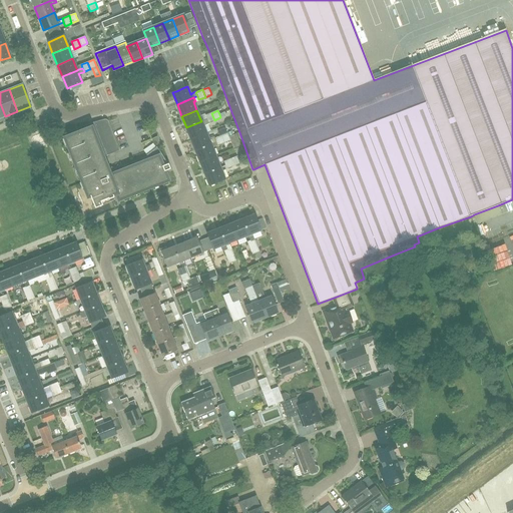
[(205,115),(206,119),(207,122),(214,120),(211,113),(205,115)]
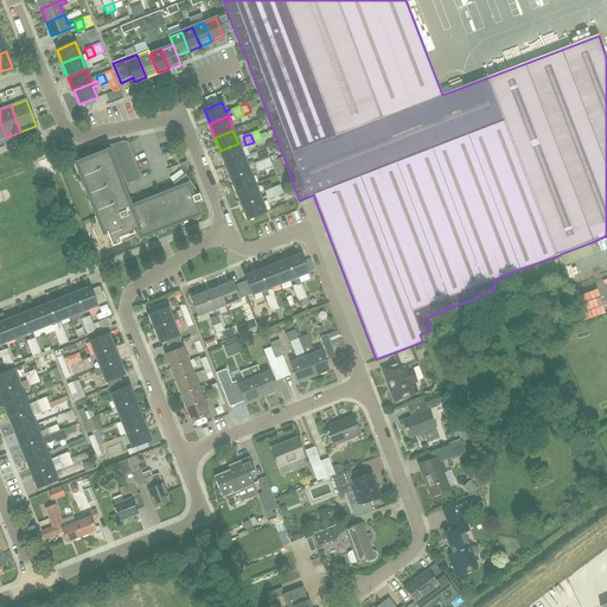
[(127,141),(123,141),(110,145),(126,184),(142,178),(129,144),(127,141)]
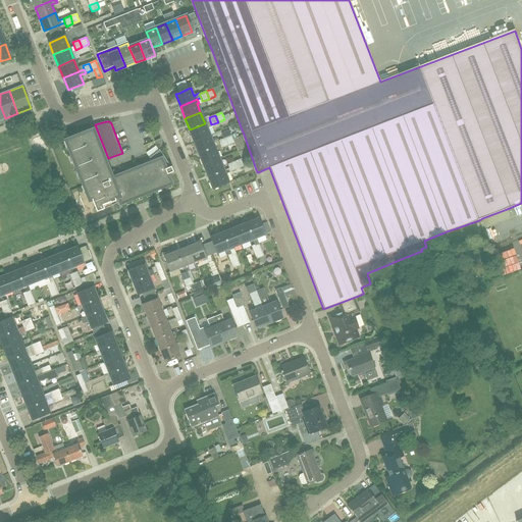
[(205,123),(190,129),(195,142),(210,136),(207,128),(212,126),(211,124),(210,121),(205,123)]
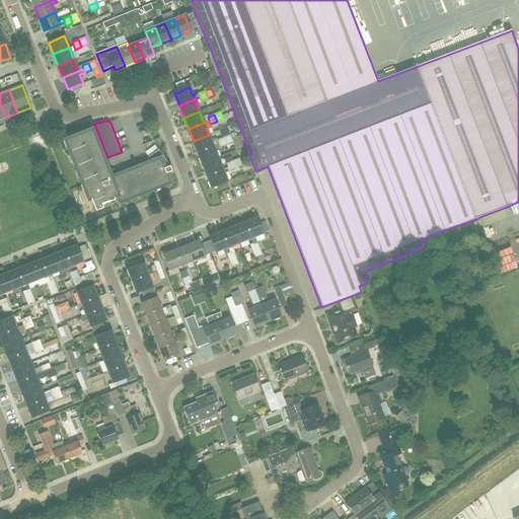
[(170,165),(169,165),(165,156),(159,148),(158,149),(148,157),(150,162),(115,176),(113,171),(109,172),(92,129),(65,139),(88,200),(91,199),(94,208),(94,209),(95,209),(96,211),(103,208),(103,207),(107,206),(113,204),(117,203),(117,202),(115,198),(119,197),(121,203),(170,182),(167,173),(171,171),(171,172),(172,171),(170,165)]
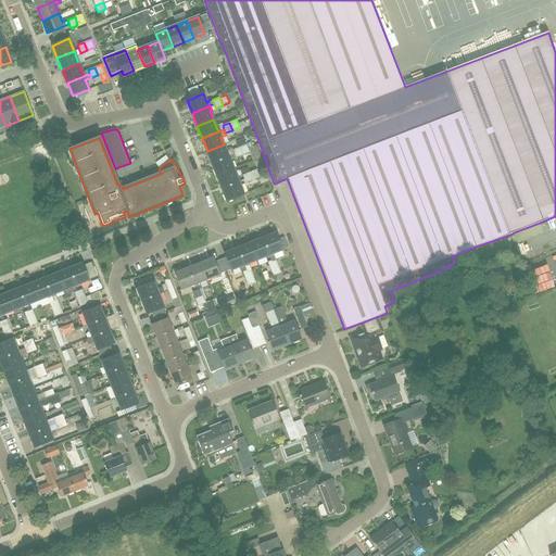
[(224,144),(207,151),(212,163),(234,154),(232,150),(231,149),(226,151),(224,144)]
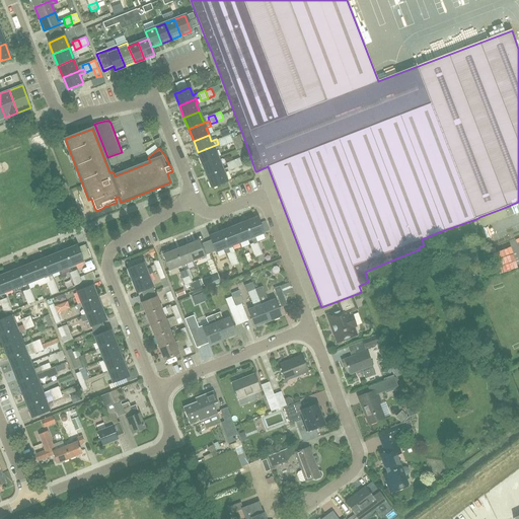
[(226,145),(232,142),(231,139),(230,135),(223,138),(226,145)]
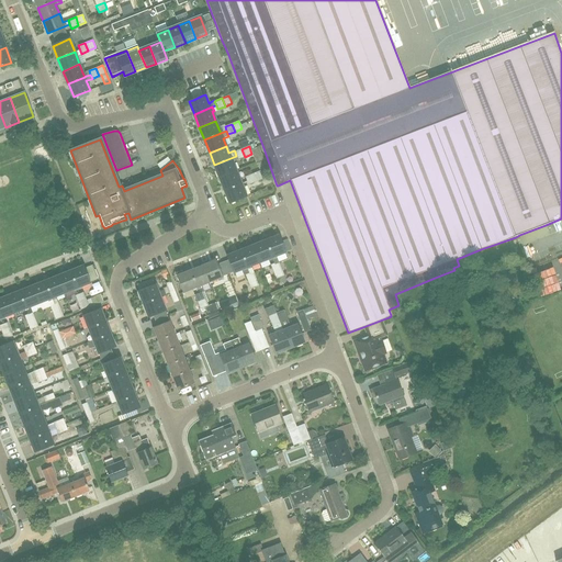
[(242,149),(235,152),(236,156),(238,160),(245,157),(242,149)]
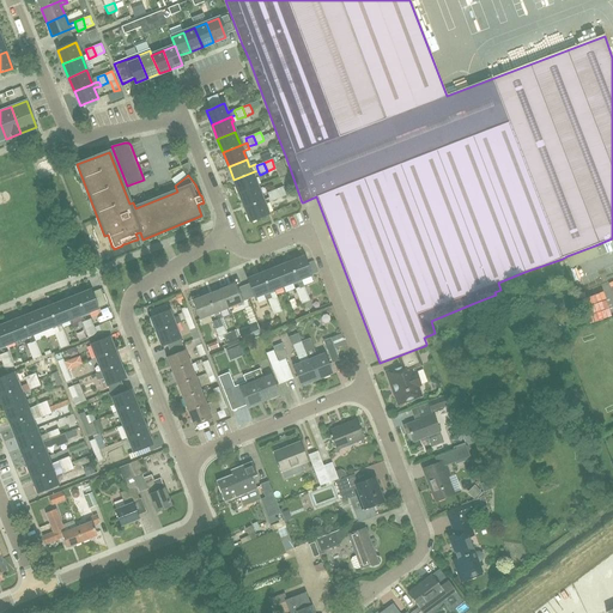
[(258,170),(234,180),(240,194),(258,187),(254,177),(260,175),(258,170)]
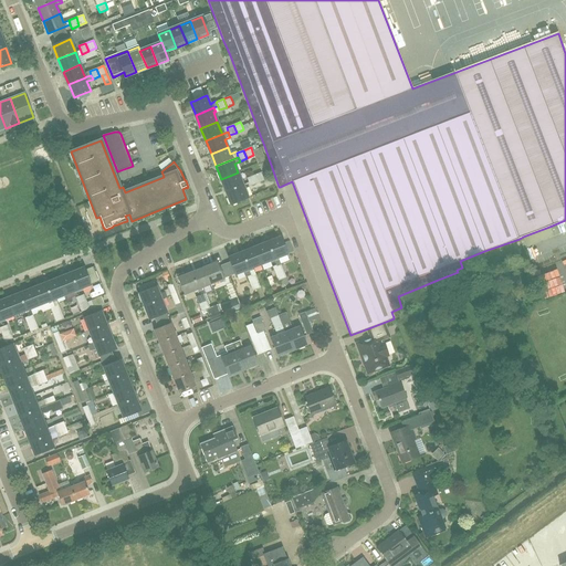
[(238,173),(221,179),(227,191),(243,185),(238,173)]
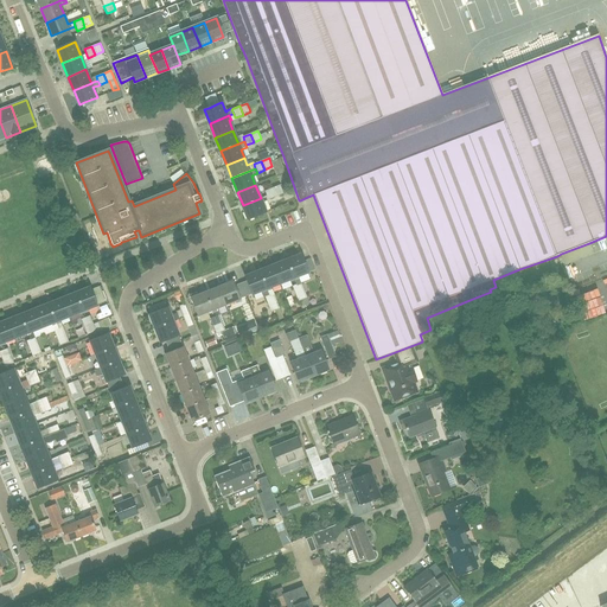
[(283,193),(280,185),(272,189),(275,197),(283,193)]
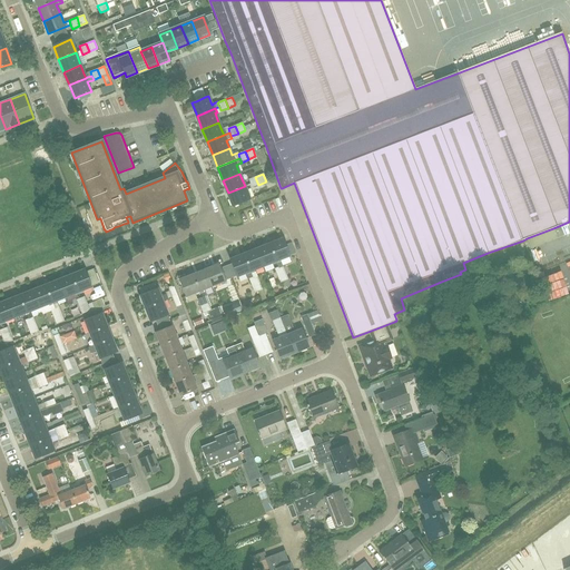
[(258,185),(255,177),(248,179),(249,184),(252,188),(258,185)]
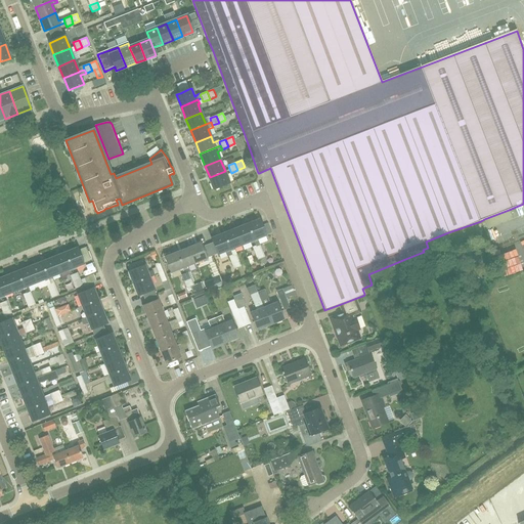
[(225,171),(210,177),(215,189),(229,183),(225,171)]
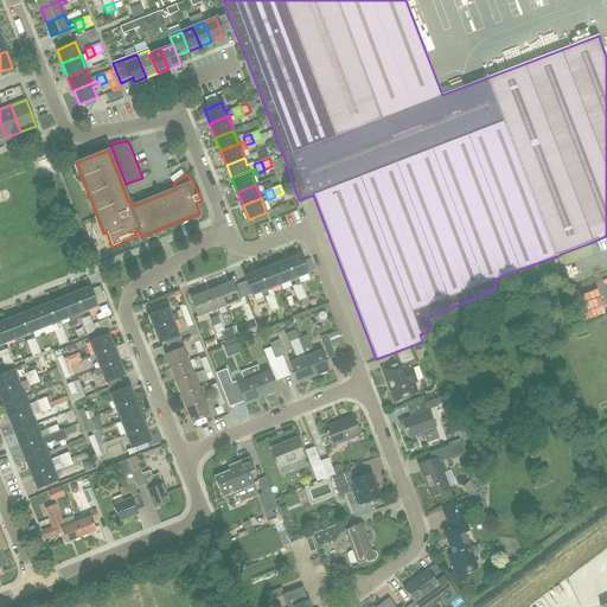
[(294,279),(296,285),(300,282),(298,276),(308,273),(308,272),(304,261),(301,255),(287,260),(294,279)]
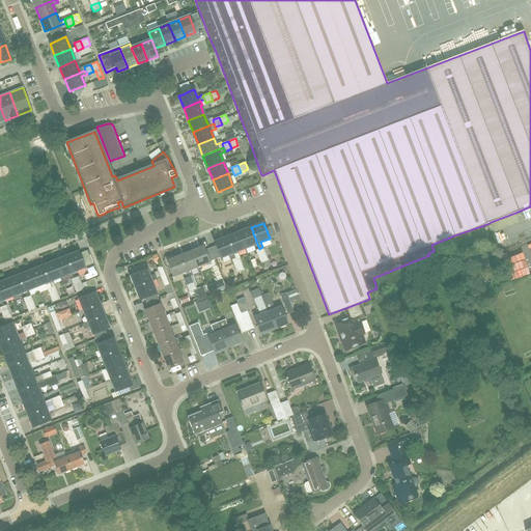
[(257,244),(251,227),(240,232),(246,248),(257,244)]
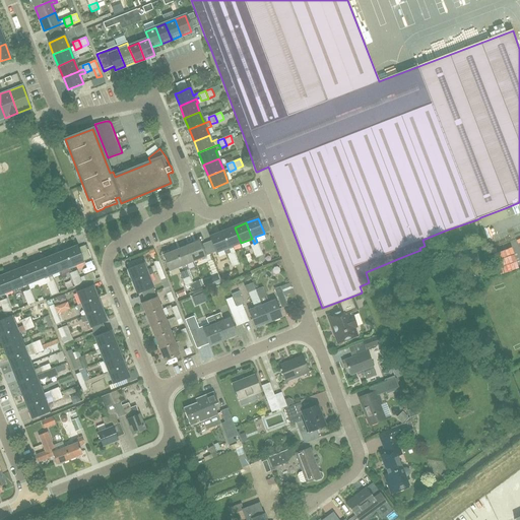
[(241,243),(235,228),(222,232),(229,248),(241,243)]
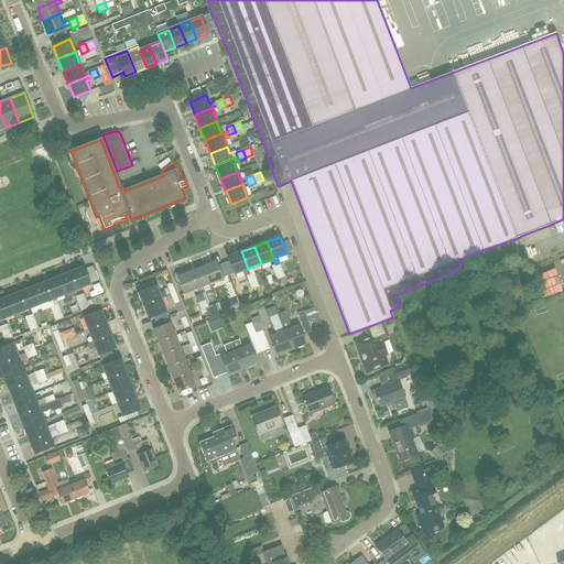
[(241,251),(227,257),(229,261),(234,273),(234,274),(242,271),(245,277),(246,277),(250,274),(247,269),(248,269),(241,251)]
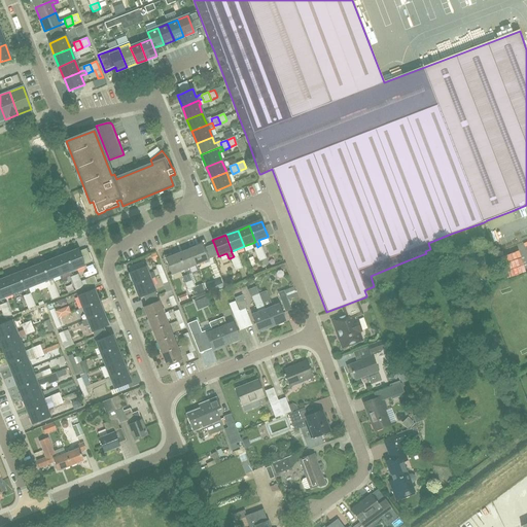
[(208,260),(202,244),(189,249),(196,265),(208,260)]
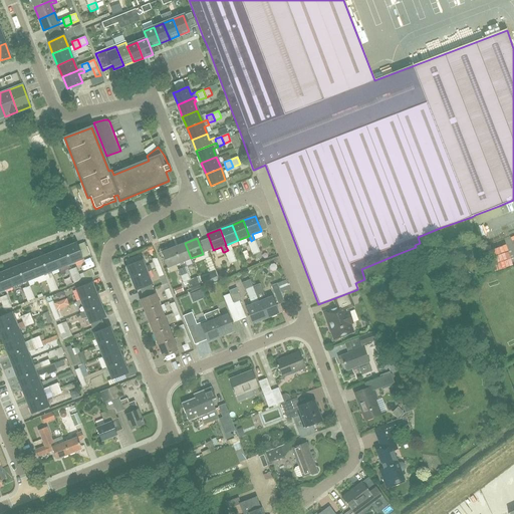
[(257,246),(254,239),(251,241),(247,242),(250,249),(257,246)]
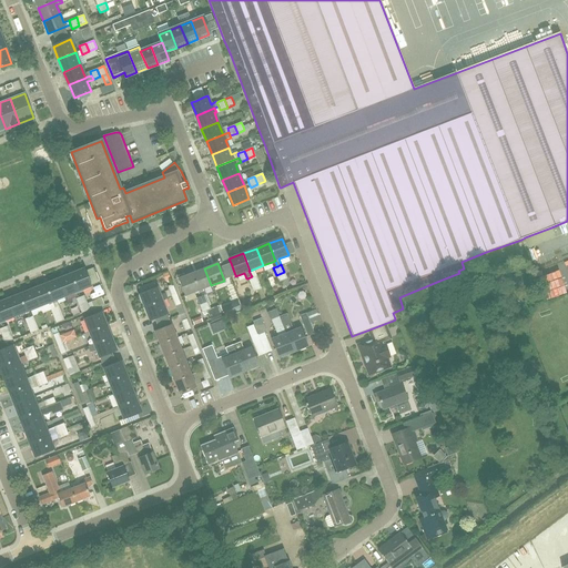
[(545,284),(563,279),(567,295),(567,294),(567,279),(565,266),(541,273),(545,284)]
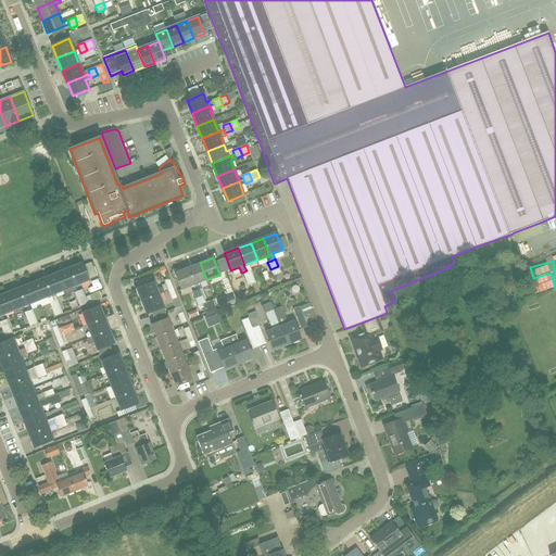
[(89,280),(83,263),(68,268),(76,286),(89,280)]
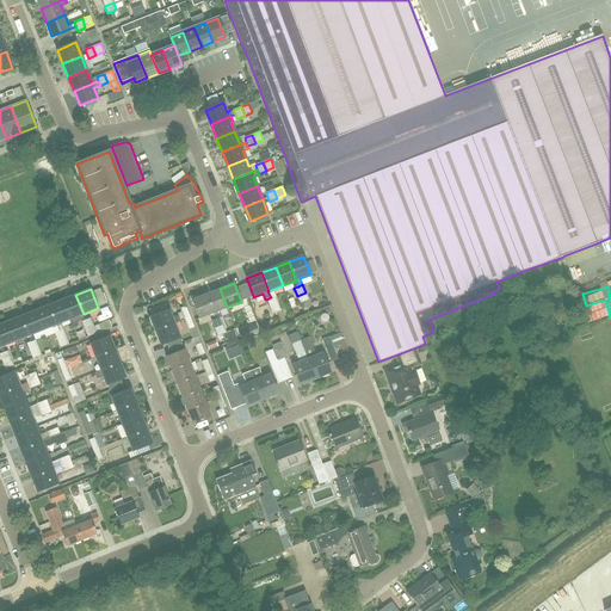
[(227,307),(220,289),(207,294),(214,313),(227,307)]
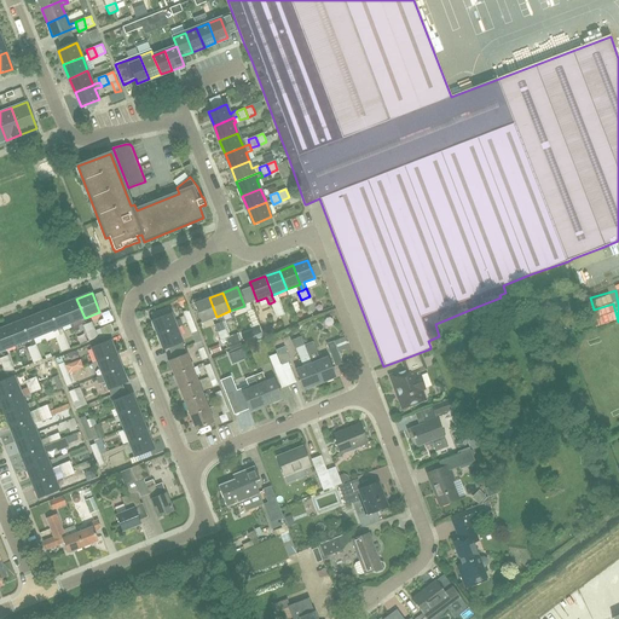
[(310,296),(301,300),(304,307),(308,306),(313,304),(310,296)]
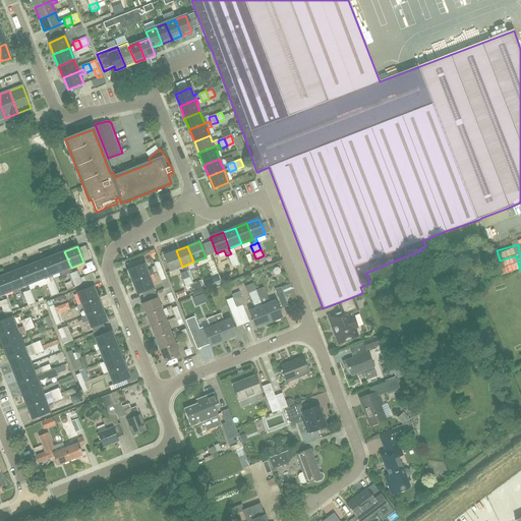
[(182,267),(176,250),(164,255),(170,271),(182,267)]
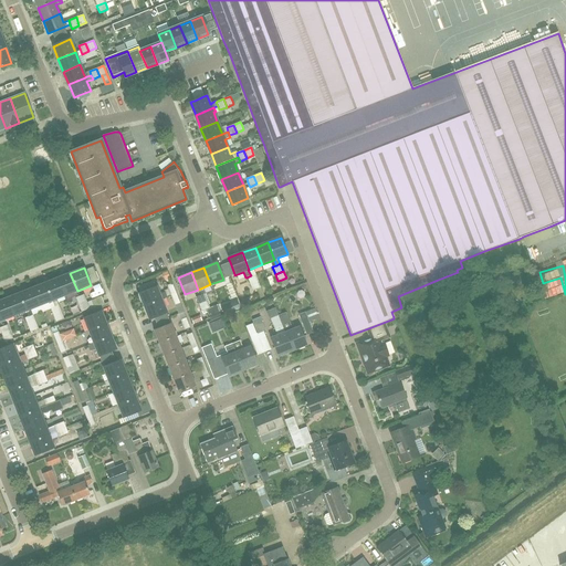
[(63,295),(77,291),(70,273),(56,279),(63,295)]
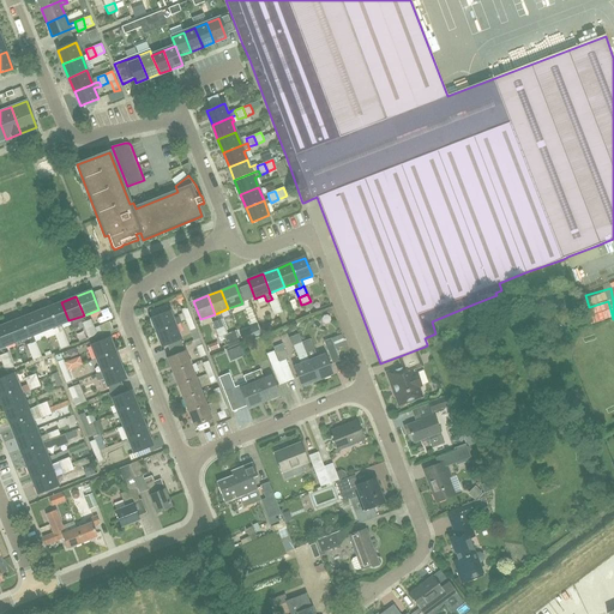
[(272,299),(268,301),(271,308),(280,305),(276,296),(272,299)]
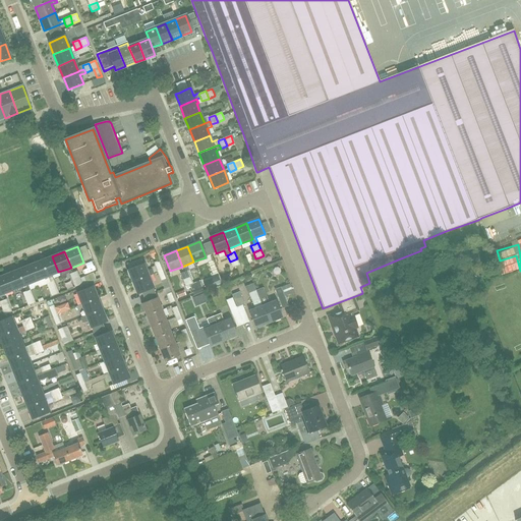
[(58,272),(52,256),(41,261),(47,277),(58,272)]
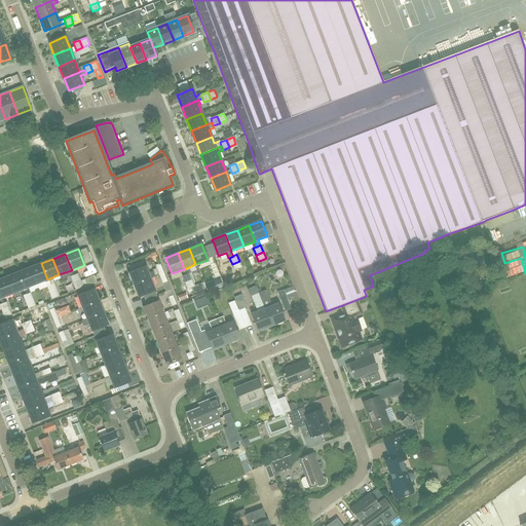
[(234,270),(238,269),(242,267),(239,261),(232,264),(234,270)]
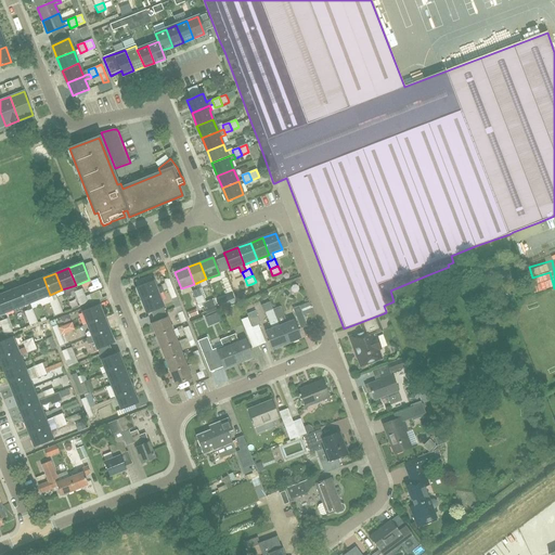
[(38,299),(50,295),(43,278),(31,283),(38,299)]
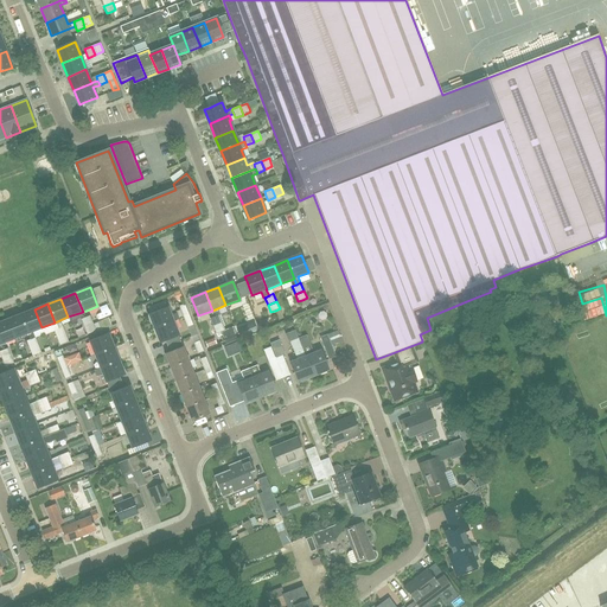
[(154,313),(149,314),(154,328),(173,321),(173,320),(183,317),(189,314),(184,304),(178,306),(180,310),(176,312),(176,313),(171,315),(167,307),(166,308),(154,313)]
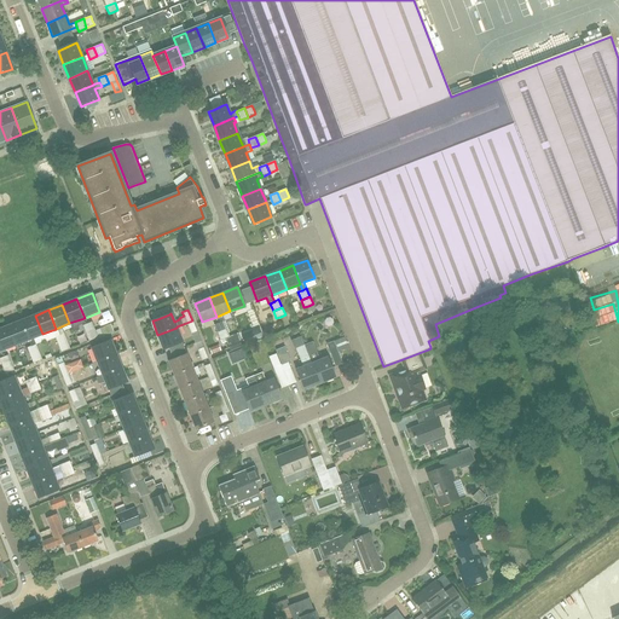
[(28,318),(22,320),(28,340),(32,346),(35,343),(33,337),(35,336),(42,334),(35,316),(28,318)]
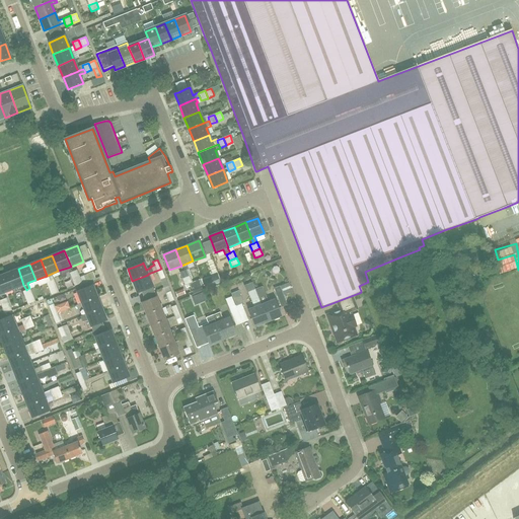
[(472,279),(469,268),(462,270),(465,281),(472,279)]
